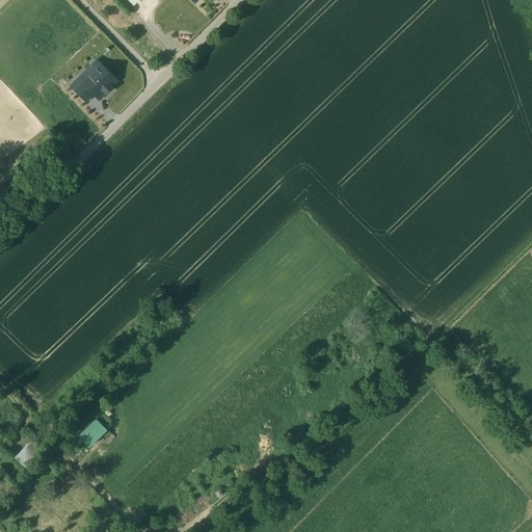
[(97,61),(79,79),(83,83),(100,65),(97,61)]
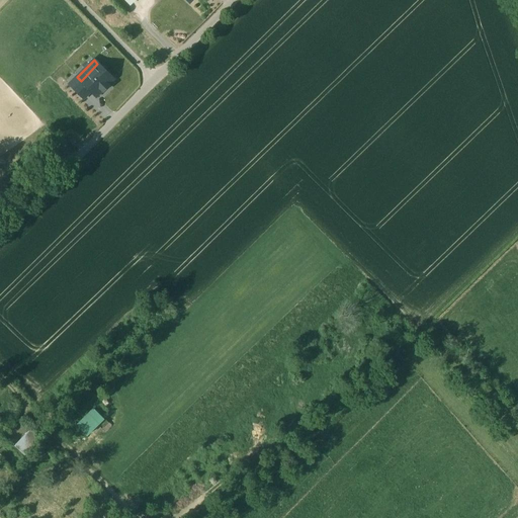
[(91,91),(96,96),(113,79),(97,64),(81,81),(80,81),(91,91)]
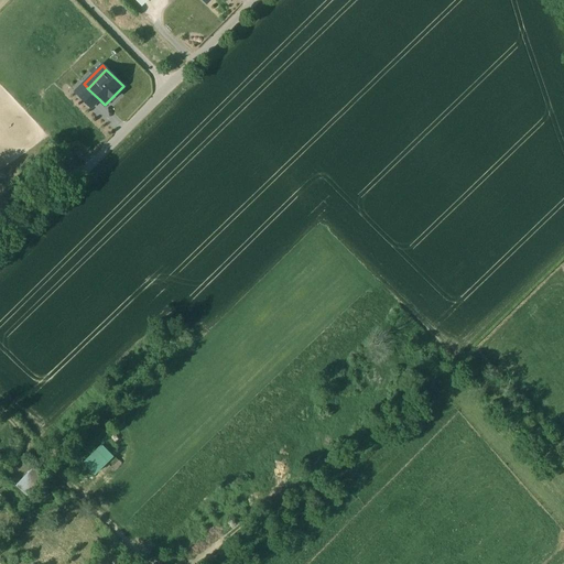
[(76,91),(91,108),(99,99),(87,88),(88,88),(84,84),(76,91)]
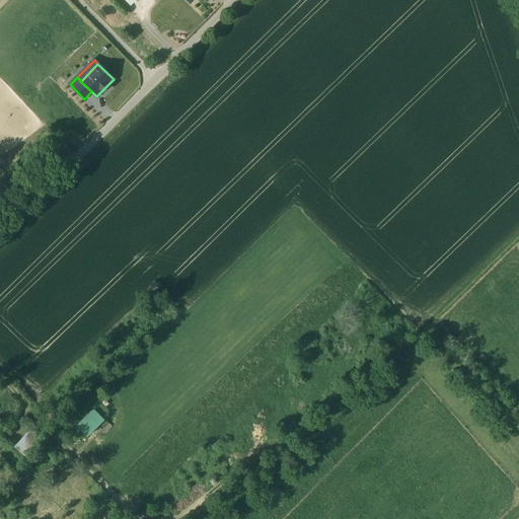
[(93,410),(77,427),(86,436),(103,420),(93,410)]
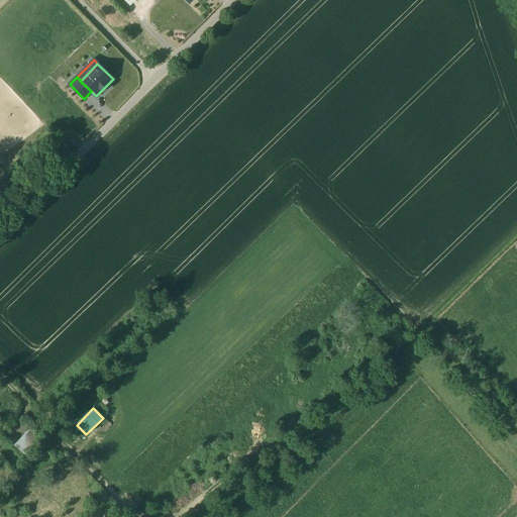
[(30,428),(14,445),(24,454),(40,438),(30,428)]
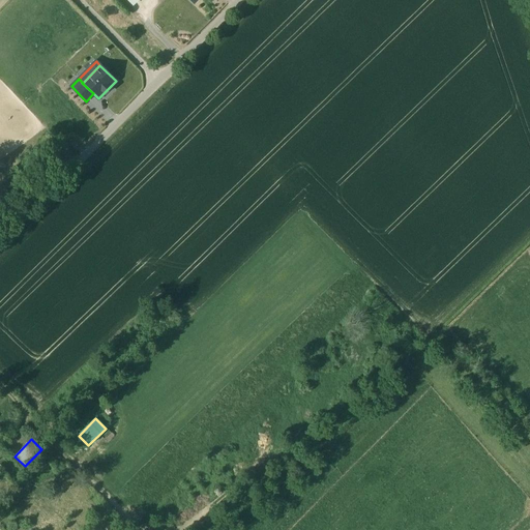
All buildings are outlined.
